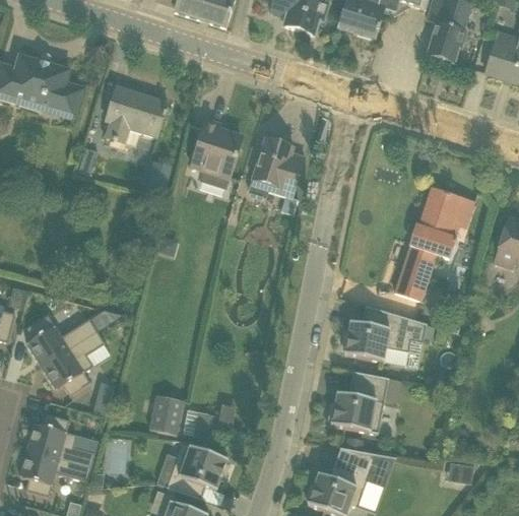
[(174,11),(224,27),(233,0),(157,0),(176,6),(174,11)]
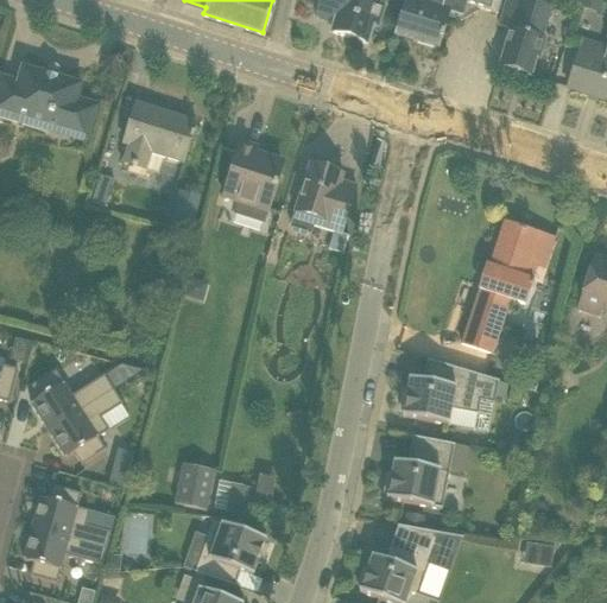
[(330,30),(366,40),(372,21),(377,23),(383,2),(379,1),(379,0),(320,0),(315,14),(334,20),(330,30)]
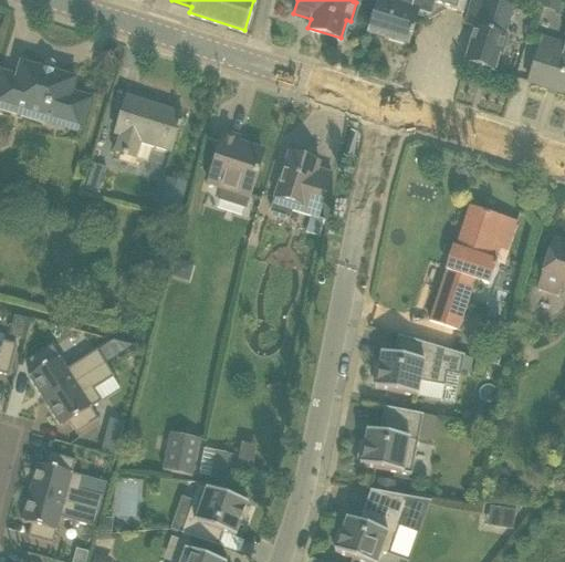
[(377,0),(368,30),(407,42),(409,33),(411,34),(412,29),(411,29),(417,9),(416,9),(417,2),(432,7),(433,1),(433,0),(377,0)]
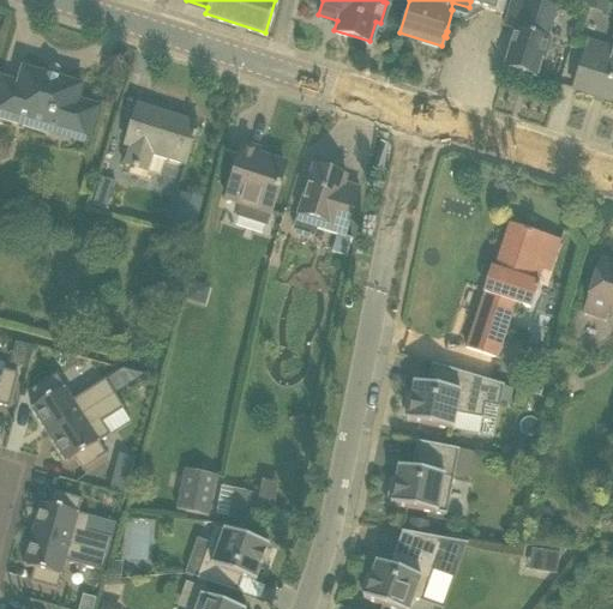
[(541,55),(544,56),(550,37),(546,36),(556,4),(544,0),(524,0),(516,28),(515,26),(504,65),(535,74),(541,55)]
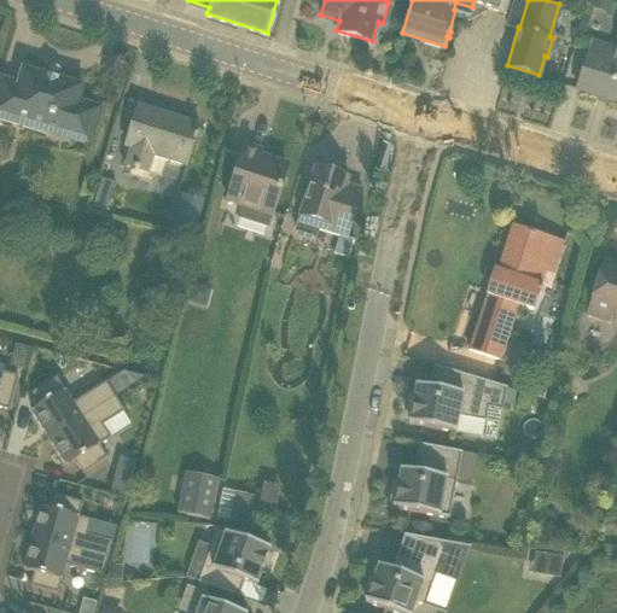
[(587,0),(587,3),(610,10),(613,0),(587,0)]
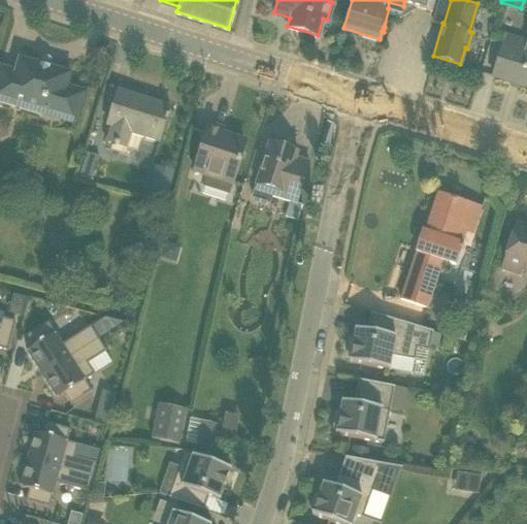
[(526,34),(526,39),(504,33),(492,74),(526,85),(526,34)]
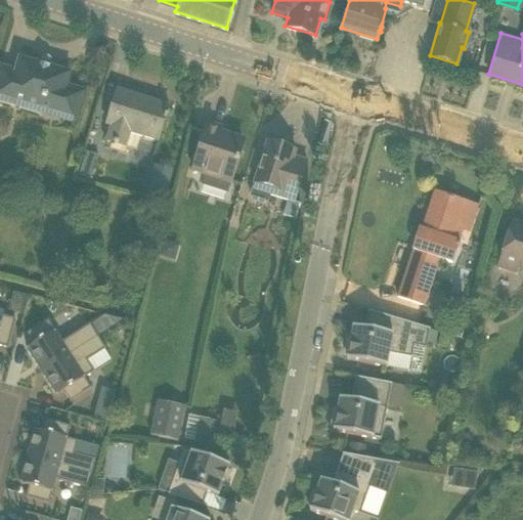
[(14,69),(0,65),(0,97),(40,110),(42,102),(57,107),(63,106),(69,104),(73,99),(72,94),(70,89),(64,86),(69,71),(18,55),(14,69)]
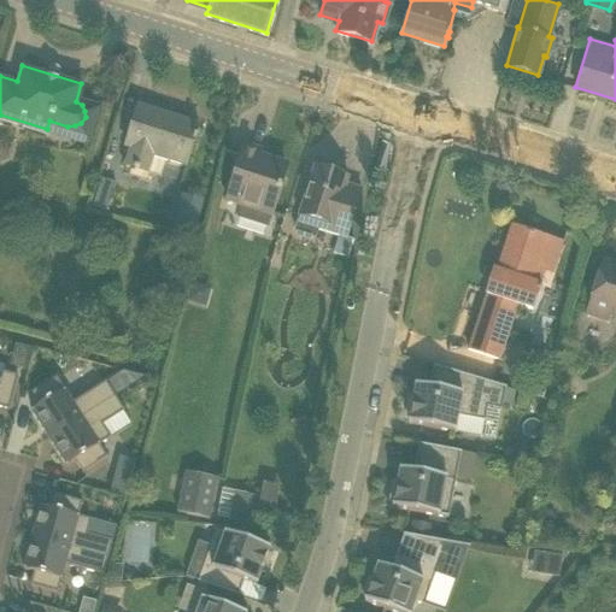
[(146,170),(146,168),(152,151),(185,162),(193,137),(195,137),(197,133),(194,133),(197,128),(164,118),(166,112),(138,103),(124,142),(130,145),(125,163),(146,170)]
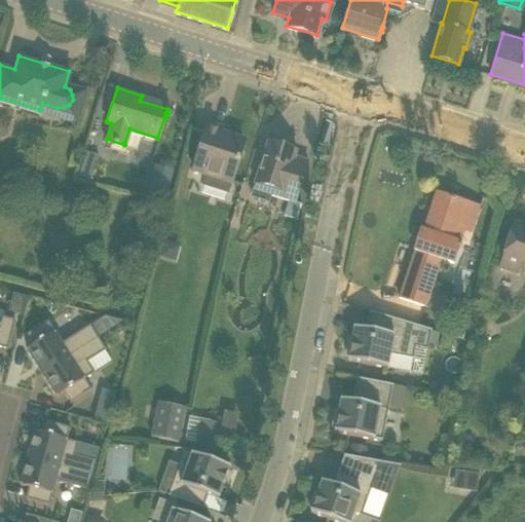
[(221,125),(208,121),(192,168),(231,181),(244,143),(218,135),(221,125)]
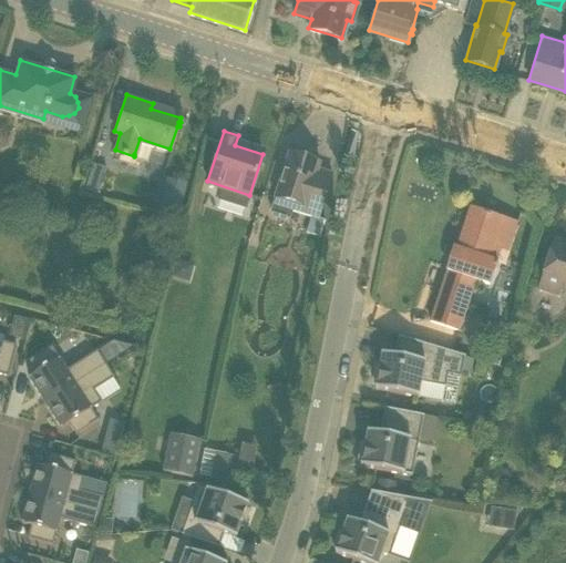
[(319,161),(288,151),(274,195),(304,204),(302,211),(317,216),(331,171),(318,166),(319,161)]
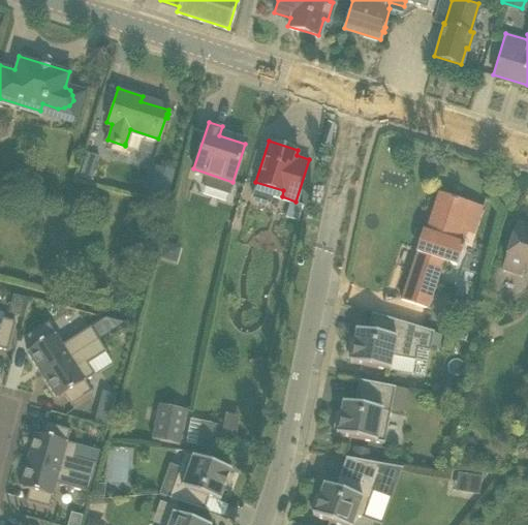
[(79,174),(91,178),(94,165),(82,162),(79,174)]
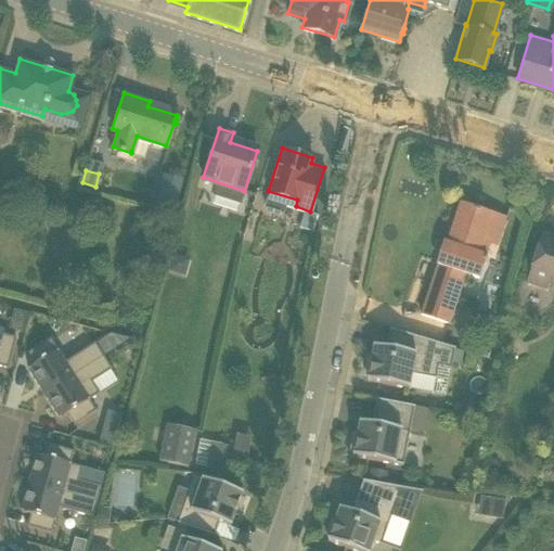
[(179,184),(181,177),(163,171),(160,180),(179,184)]
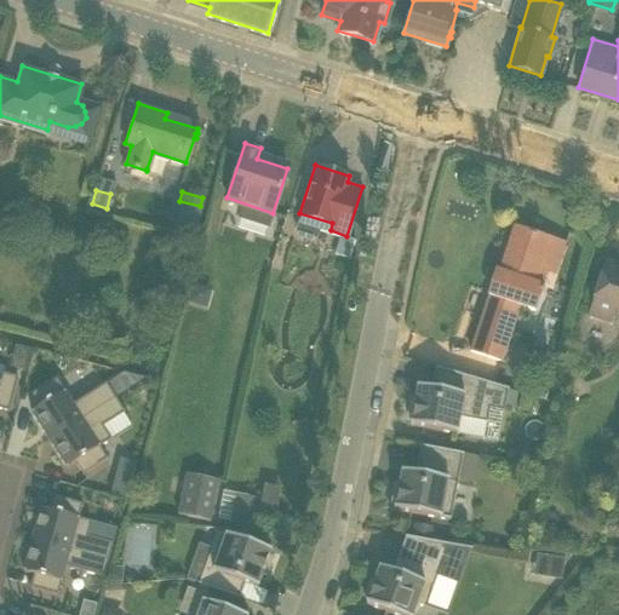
[(487,292),(520,303),(533,308),(540,288),(542,288),(543,285),(542,285),(542,282),(534,280),(550,236),(536,231),(536,230),(531,228),(529,229),(513,224),(498,268),(496,266),(487,292)]
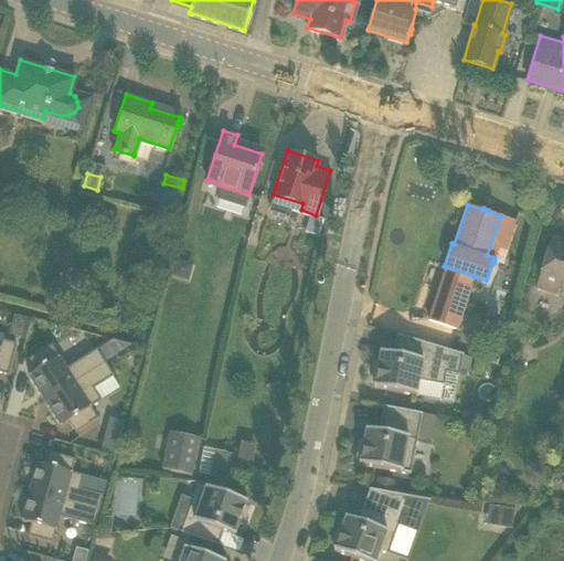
[(563,244),(552,241),(539,278),(563,286),(563,244)]
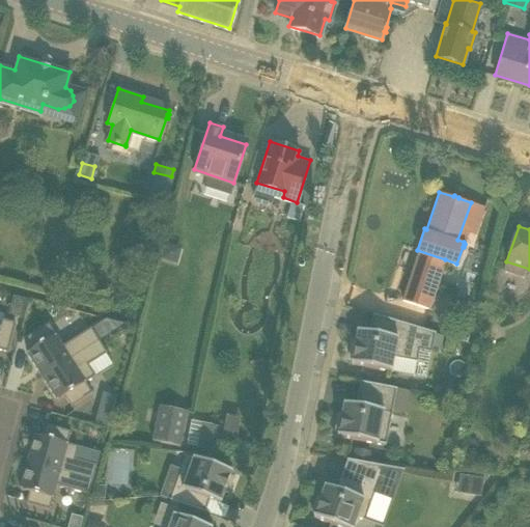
[(412,267),(401,298),(429,307),(440,275),(445,259),(417,250),(412,267)]
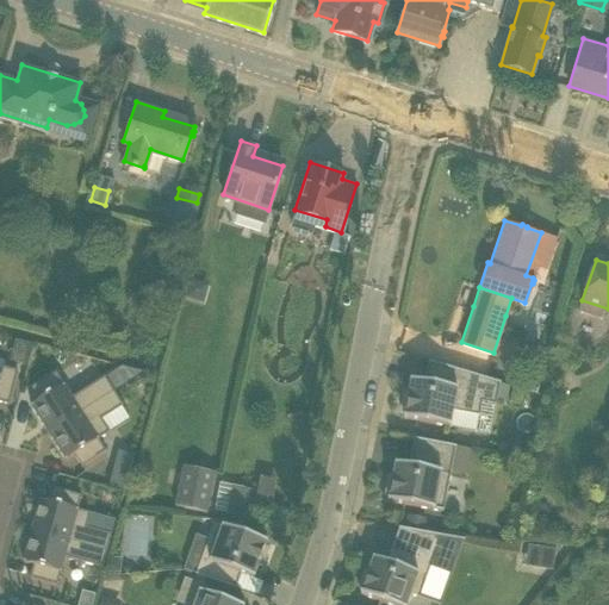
[(14,337),(10,356),(25,361),(31,341),(14,337)]
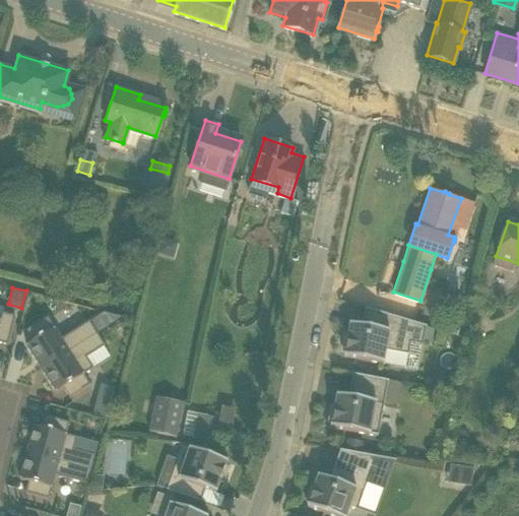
[(343,352),(343,353),(383,362),(383,360),(382,360),(385,346),(407,351),(409,339),(422,341),(425,325),(426,325),(426,324),(365,305),(364,307),(365,307),(362,324),(349,321),(348,323),(349,323),(347,334),(343,333),(341,348),(344,349),(344,352),(343,352)]
